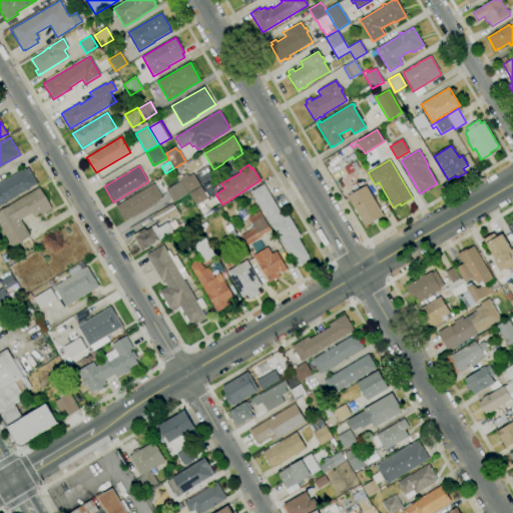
[(0,206),(0,182),(28,166),(38,183),(0,206)]
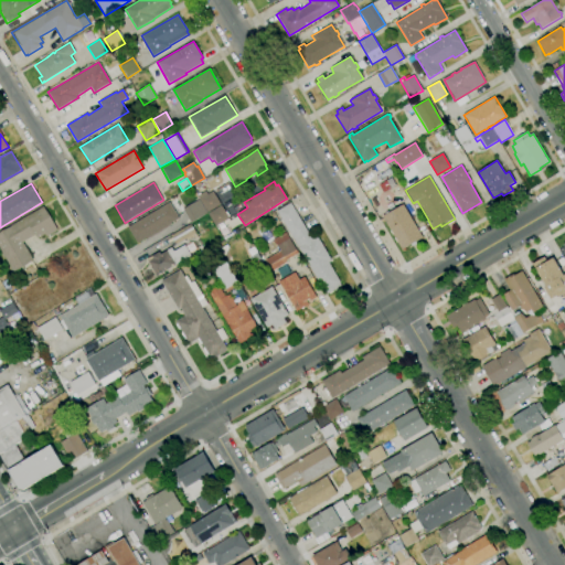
[(209,212),(198,195),(206,190),(209,194),(213,191),(221,204),(209,212)]
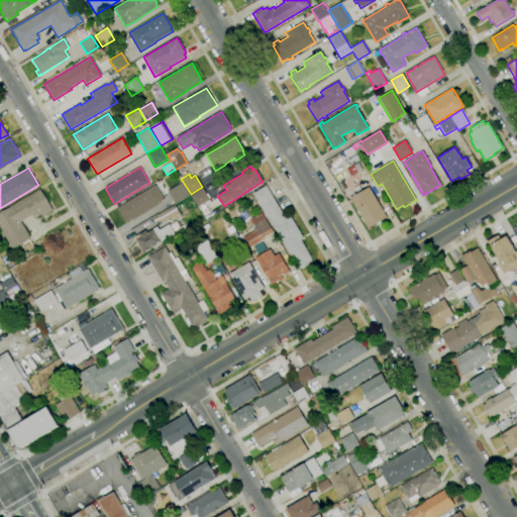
[(167,192),(183,182),(190,195),(175,204),(167,192)]
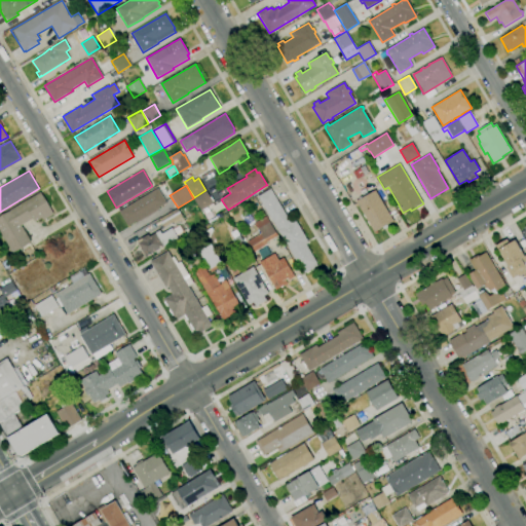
[(166,203),(158,209),(159,210),(137,223),(136,222),(127,227),(118,212),(157,188),(166,203)]
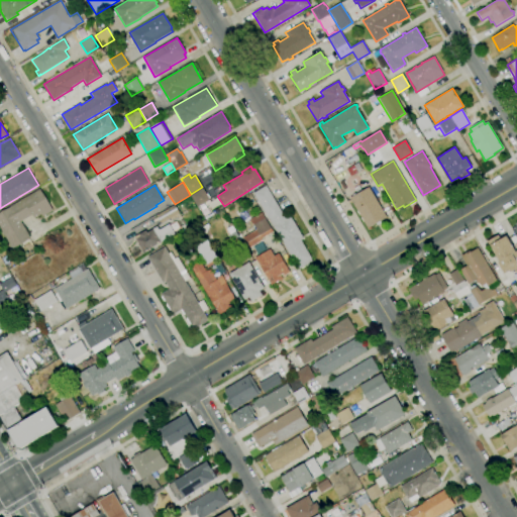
[(299,270),(252,193),(266,186),(286,219),(290,216),(304,238),(301,240),(312,259),(311,259),(312,262),(299,270)]
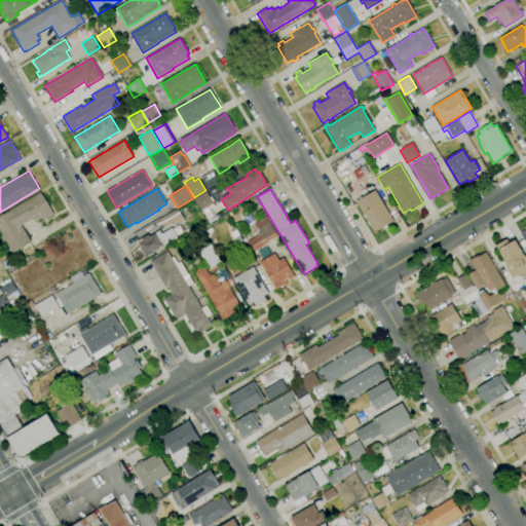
[(375,232),(357,201),(375,190),(393,221),(375,232)]
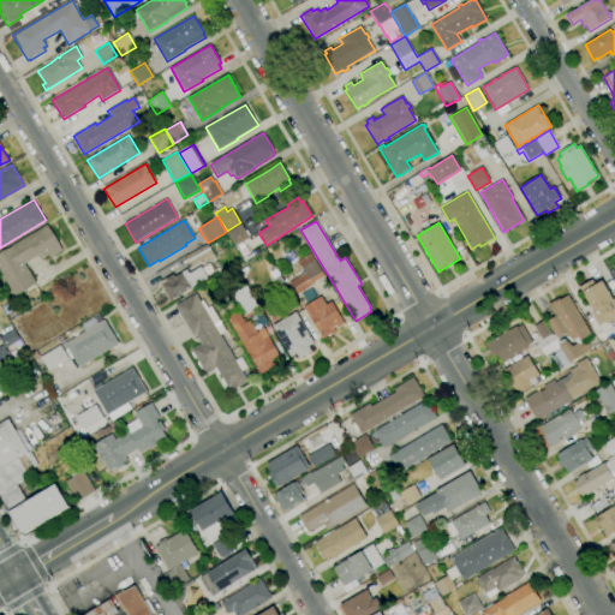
[(15,296),(0,272),(0,252),(11,246),(48,224),(64,250),(51,258),(48,255),(41,260),(39,256),(25,263),(36,282),(15,296)]
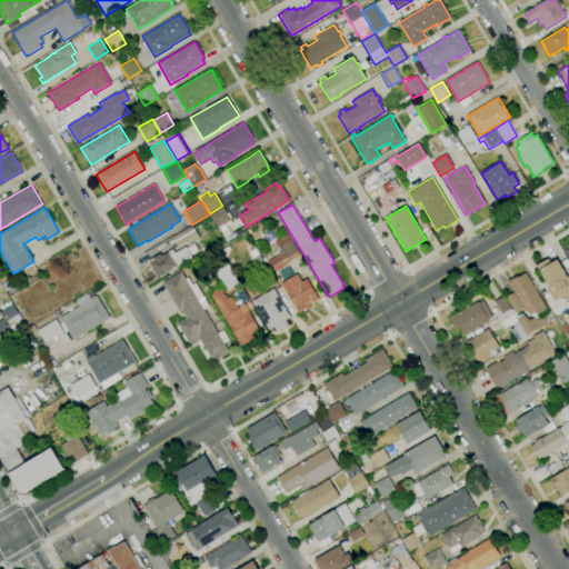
[(217,228),(209,216),(223,207),(231,220),(217,228)]
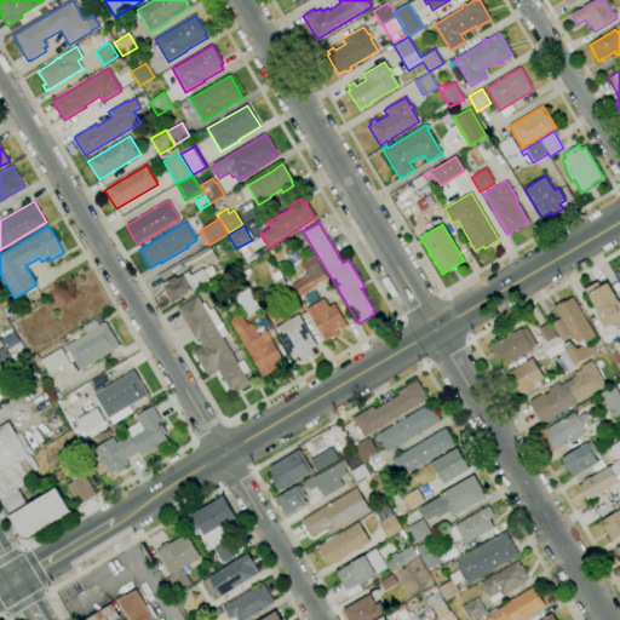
[(194,269),(188,258),(208,245),(214,256),(218,260),(212,264),(211,262),(206,265),(204,262),(194,269)]
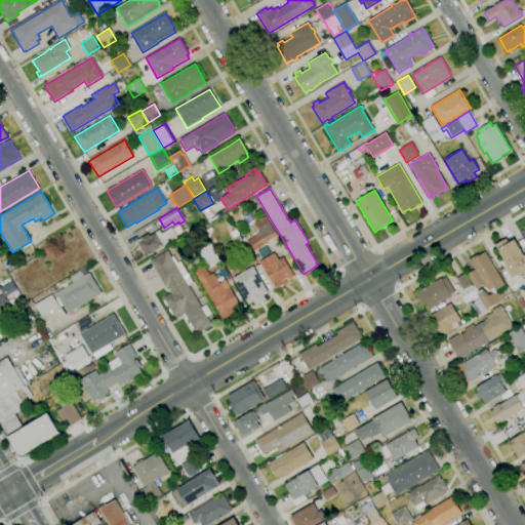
[(266,242),(267,244),(256,250),(253,252),(246,241),(247,241),(260,233),(253,223),(266,215),(269,221),(277,235),(266,242)]
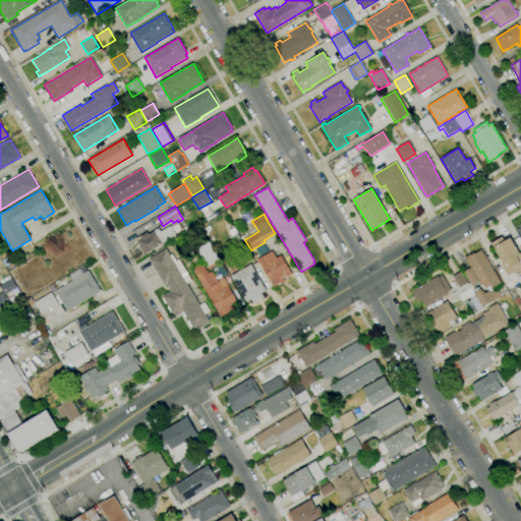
[(146,254),(136,241),(141,238),(140,236),(148,232),(149,234),(158,228),(161,232),(171,226),(176,235),(146,254)]
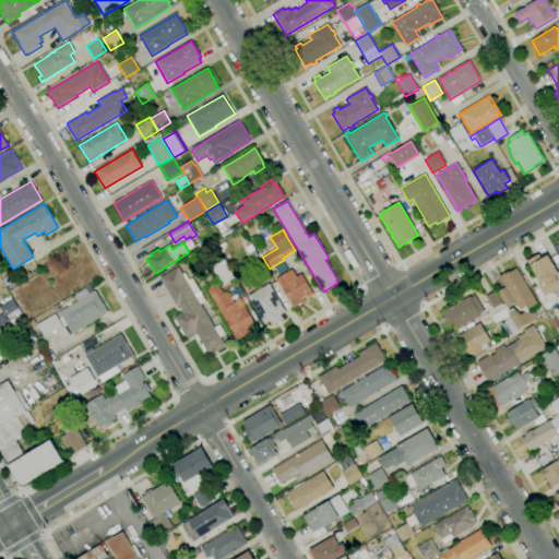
[(258,273),(247,254),(254,250),(266,268),(258,273)]
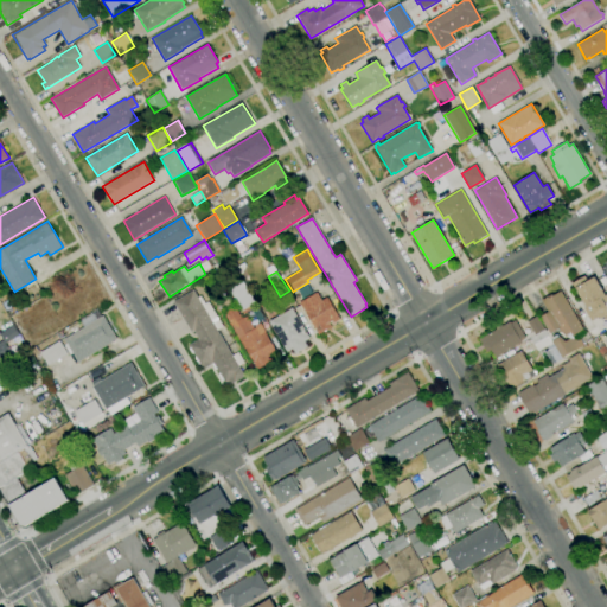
[(592,323),(582,308),(586,306),(572,283),(587,274),(589,279),(595,275),(606,294),(606,314),(599,320),(598,318),(592,323)]
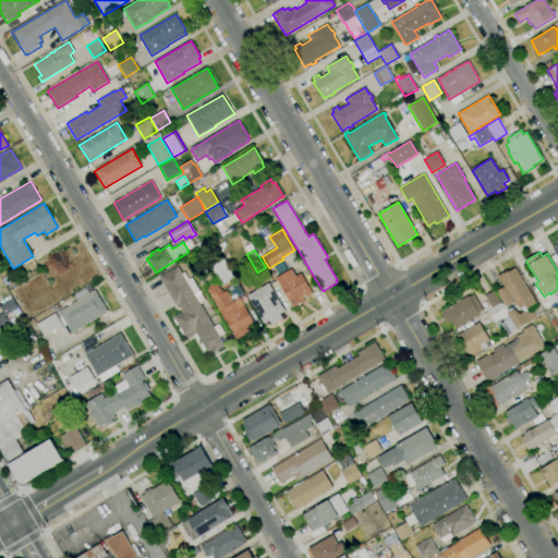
[(225,289),(213,269),(226,262),(237,281),(225,289)]
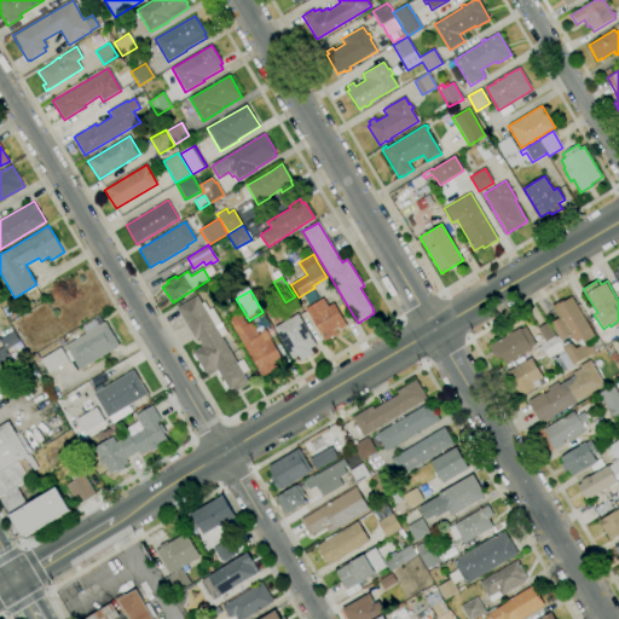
[(232,394),(218,371),(208,376),(192,352),(203,346),(198,337),(195,340),(177,308),(197,295),(202,304),(206,302),(209,310),(213,308),(227,334),(225,335),(227,337),(224,340),(237,363),(243,359),(249,370),(244,372),(250,383),(232,394)]
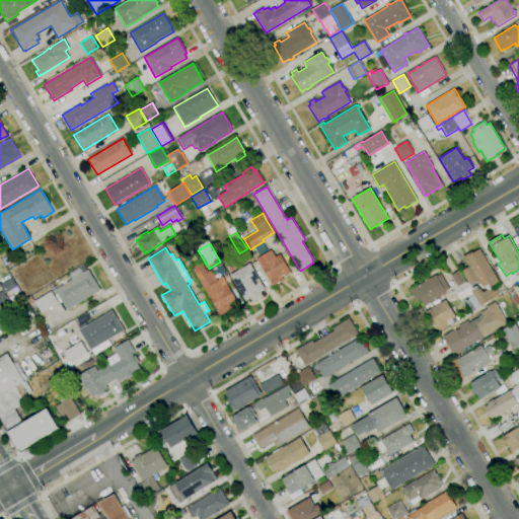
[(484,288),(482,286),(479,284),(478,284),(476,282),(469,286),(461,271),(467,267),(462,256),(472,251),(473,252),(479,248),(499,282),(490,287),(489,285),(484,288)]
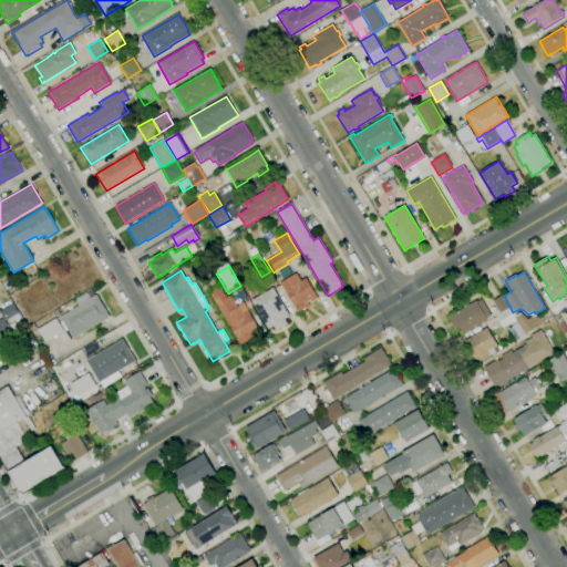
[(297,272),(301,280),(306,278),(318,298),(309,303),(310,306),(298,312),(279,282),(297,272)]
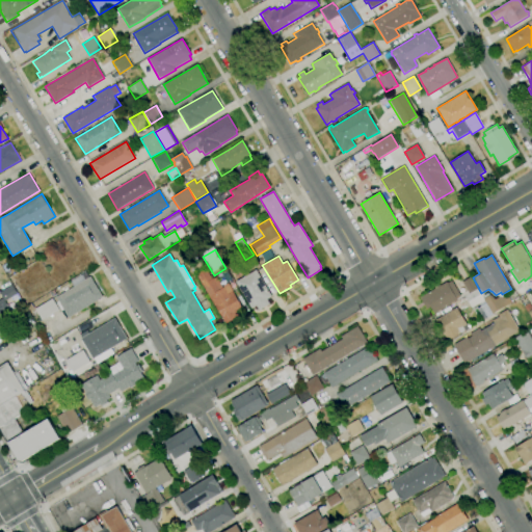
[(227,324),(215,307),(214,306),(196,274),(206,269),(212,280),(216,276),(223,288),(224,287),(223,286),(228,283),(243,311),(238,314),(240,317),(227,324)]
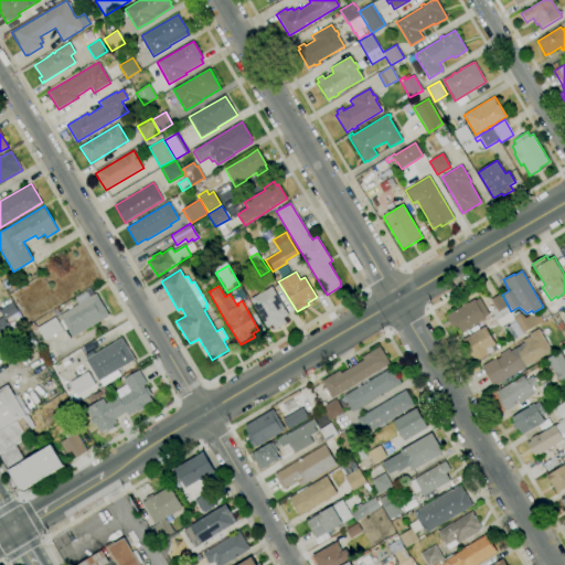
[(275,330),(273,324),(267,328),(249,299),(251,299),(272,286),(289,315),(284,318),(287,322),(275,330)]
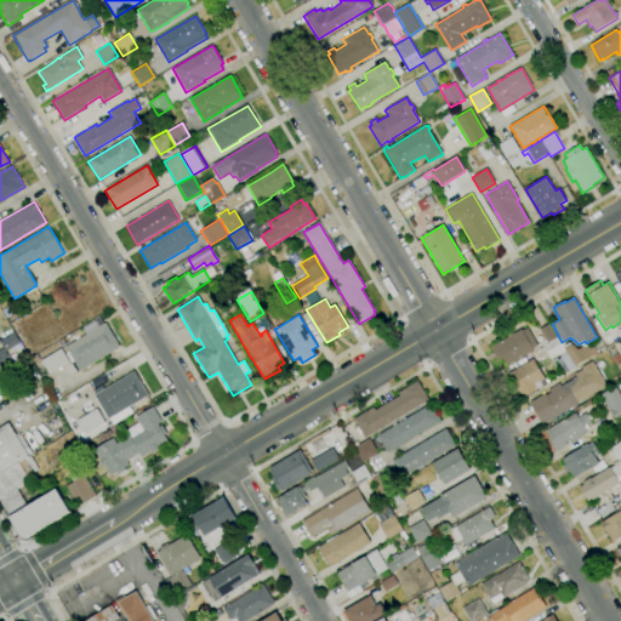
[(80,371),(66,347),(86,335),(83,329),(92,323),(93,324),(97,322),(100,326),(106,323),(120,347),(80,371)]
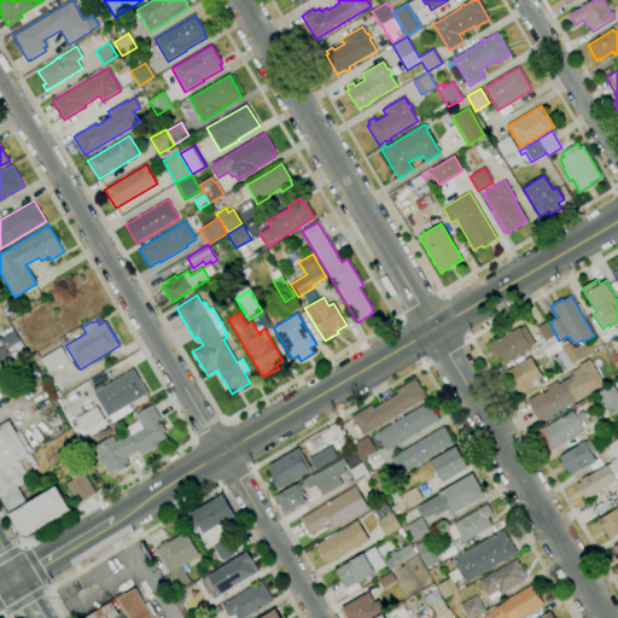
[(544,342),(536,328),(547,322),(554,334),(544,342)]
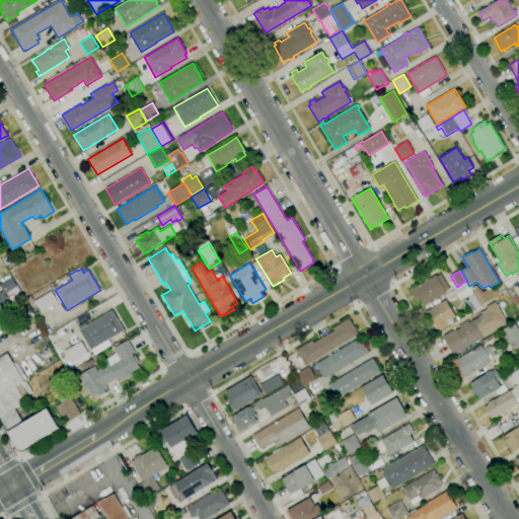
[(424,306),(420,300),(417,302),(410,290),(436,274),(437,276),(440,274),(449,289),(446,291),(447,293),(424,306)]
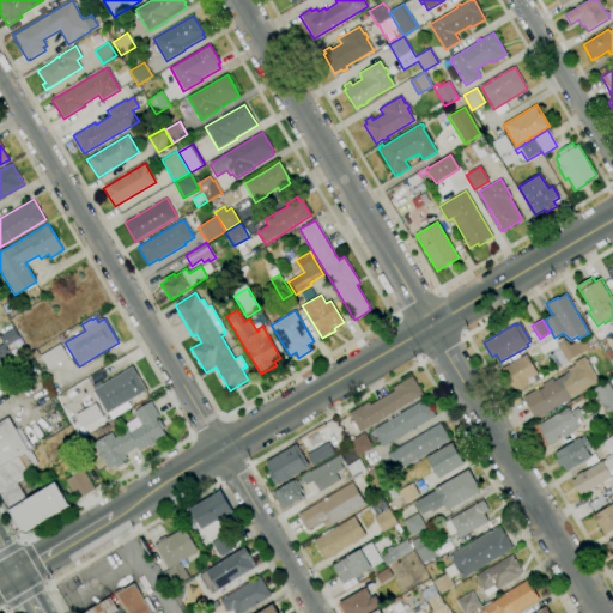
[(0,368),(0,345),(2,344),(0,339),(0,337),(13,329),(19,339),(6,349),(13,360),(0,368)]
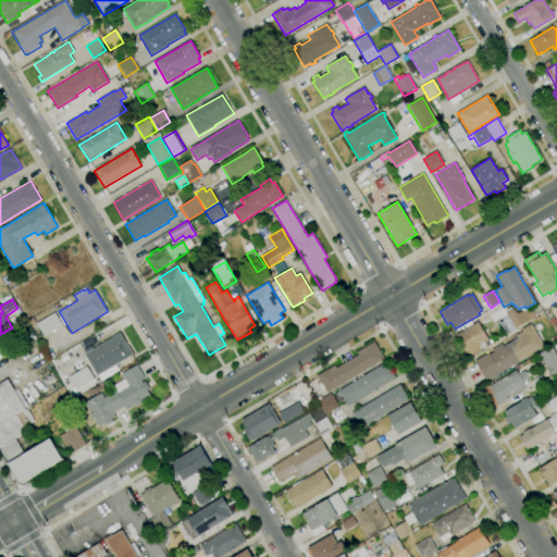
[(494,322),(486,310),(500,302),(507,314),(494,322)]
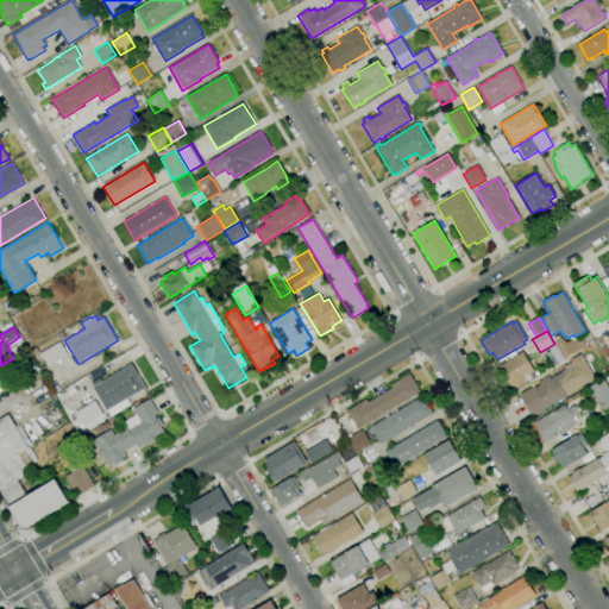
[(554,366),(547,353),(558,346),(553,339),(562,334),(566,343),(570,340),(573,340),(577,340),(579,343),(582,340),(586,346),(554,366)]
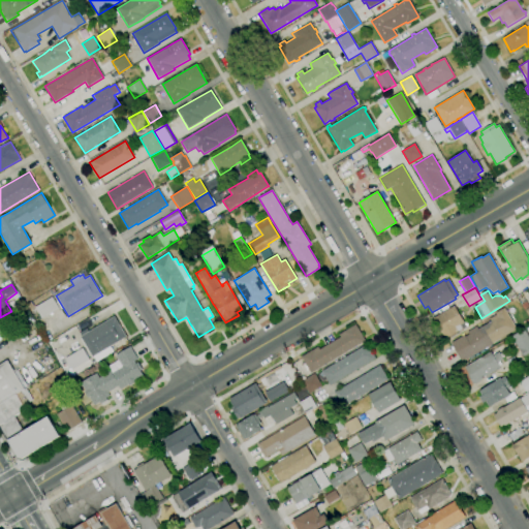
[(42,318),(35,307),(52,297),(59,308),(42,318)]
